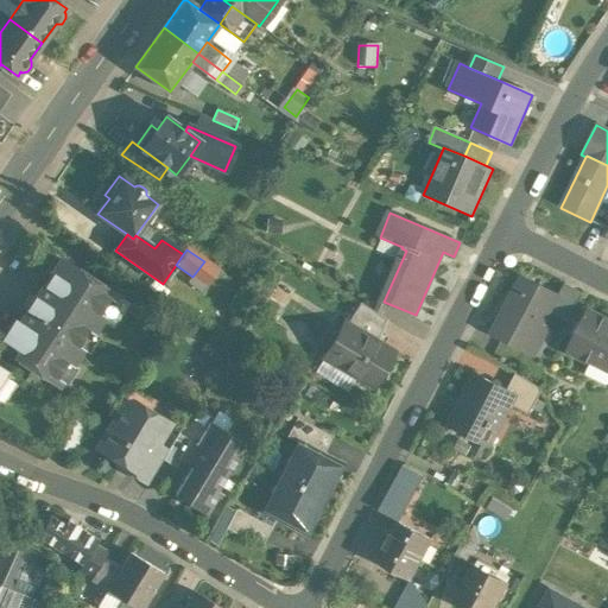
[(116,297),(61,260),(36,298),(33,297),(25,309),(27,310),(18,323),(14,321),(11,321),(1,336),(2,340),(21,353),(17,359),(57,385),(116,297)]
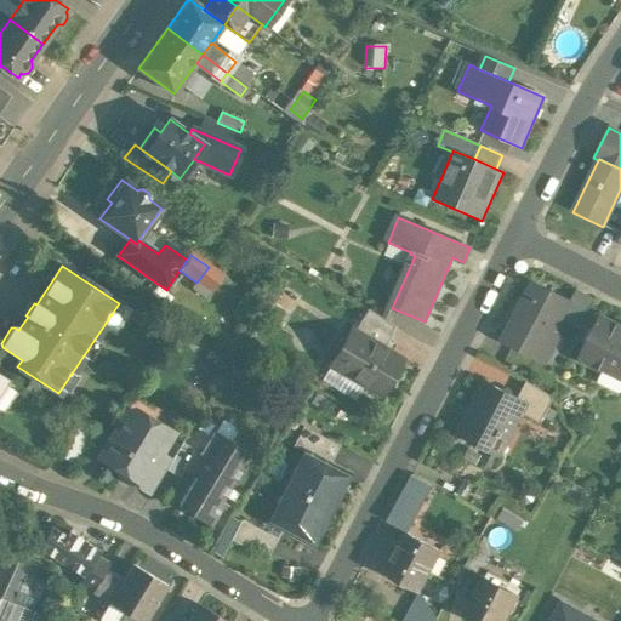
[(197,283),(193,289),(208,300),(222,277),(209,267),(197,283)]
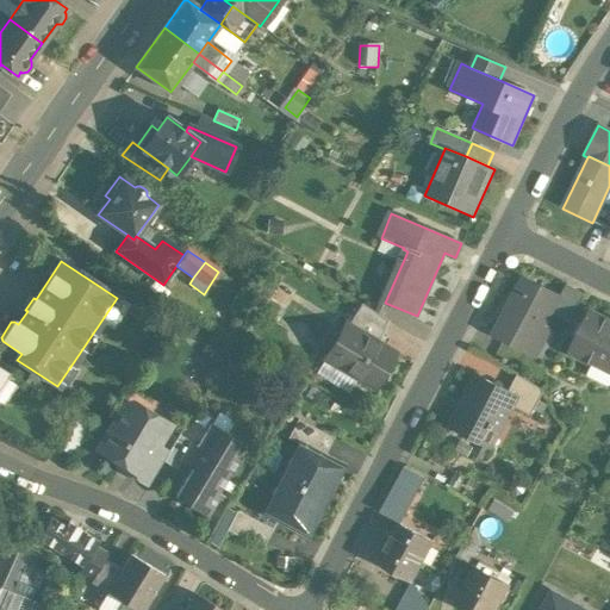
[(523,280),(495,335),(528,353),(558,297),(523,280)]
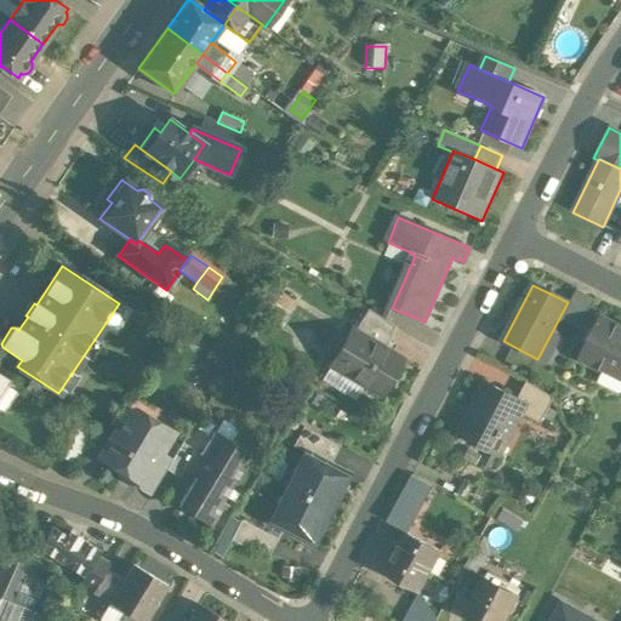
[(575,292),(562,319),(577,328),(592,301),(575,292)]
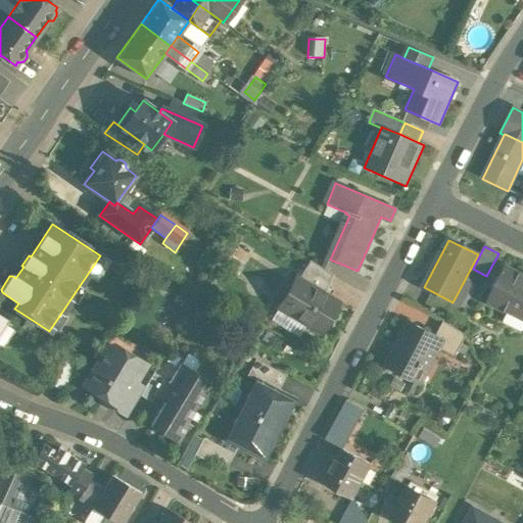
[(334,276),(310,262),(301,274),(325,288),(326,288),(334,276)]
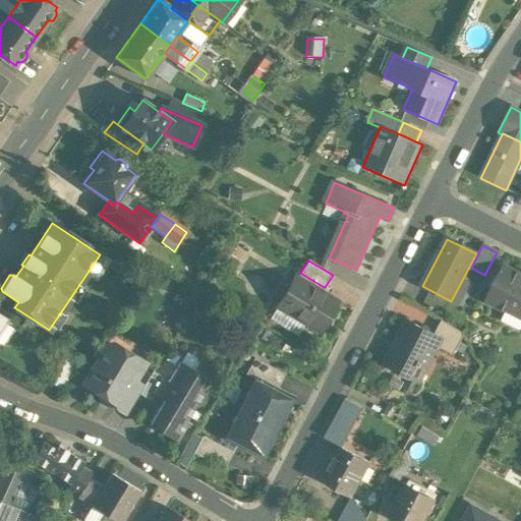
[(518,275),(504,267),(486,301),(506,311),(508,306),(511,308),(510,310),(520,314),(520,272),(518,275)]
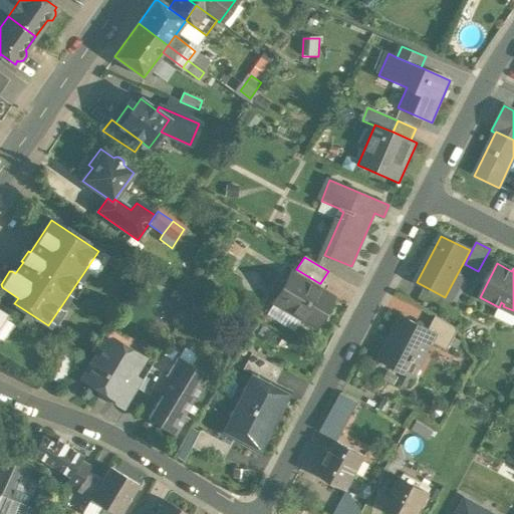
[(319,283),(296,269),(293,274),(291,273),(267,314),(279,321),(286,311),(315,328),(333,298),(316,288),(319,283)]
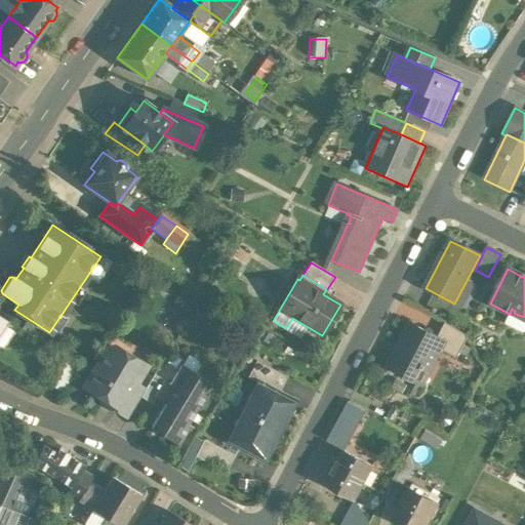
[(438,336),(410,322),(387,368),(420,386),(440,350),(445,340),(438,336)]
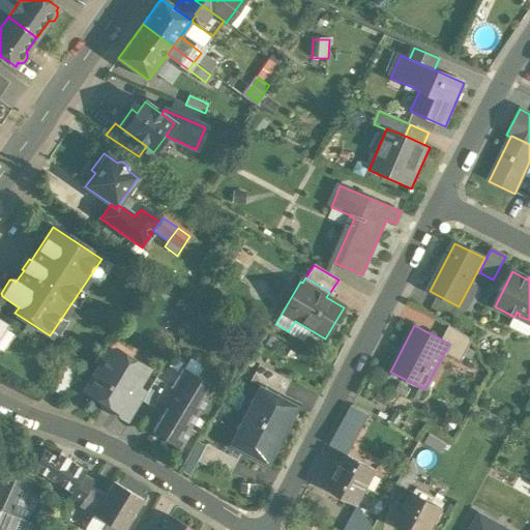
[(468,337),(449,326),(442,340),(449,344),(444,353),(461,361),(471,342),(468,337)]
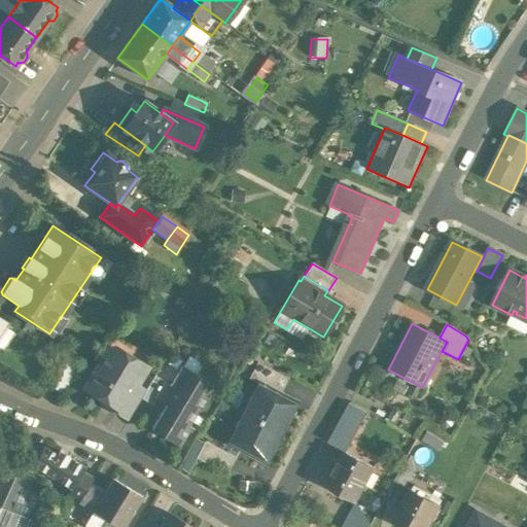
[(121,363),(105,353),(86,383),(89,390),(93,393),(101,391),(105,394),(102,398),(118,409),(134,383),(143,369),(125,357),(121,363)]
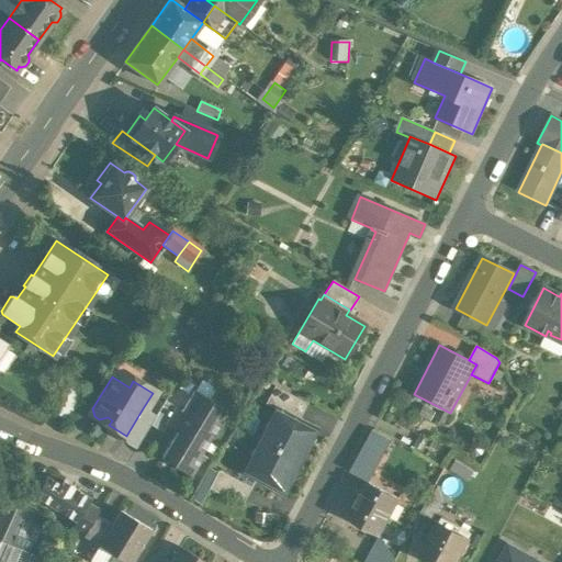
[(65,384),(51,407),(66,417),(81,393),(65,384)]
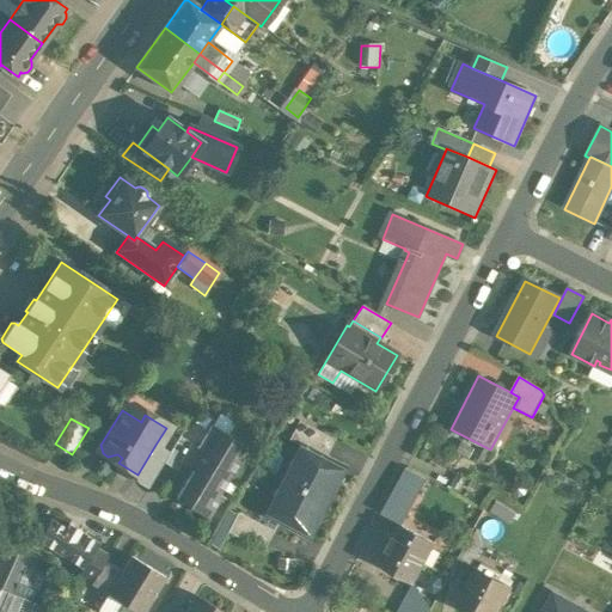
[(334,439),(298,420),(287,440),(300,446),(301,445),(324,457),(330,446),(334,439)]
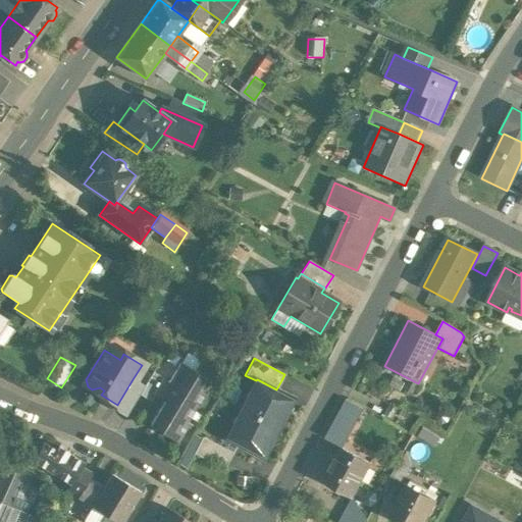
[(179,364),(168,381),(162,378),(155,389),(157,390),(166,396),(149,424),(176,441),(188,423),(186,421),(189,417),(190,417),(193,411),(198,403),(202,397),(201,397),(204,392),(199,388),(205,379),(179,364)]
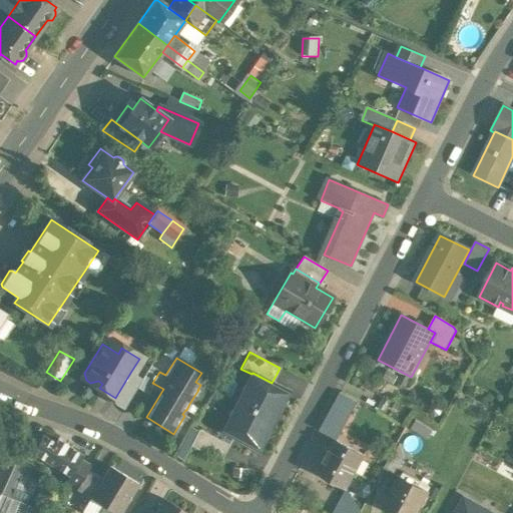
[(141,379),(136,387),(147,394),(154,384),(152,383),(159,372),(149,366),(141,379)]
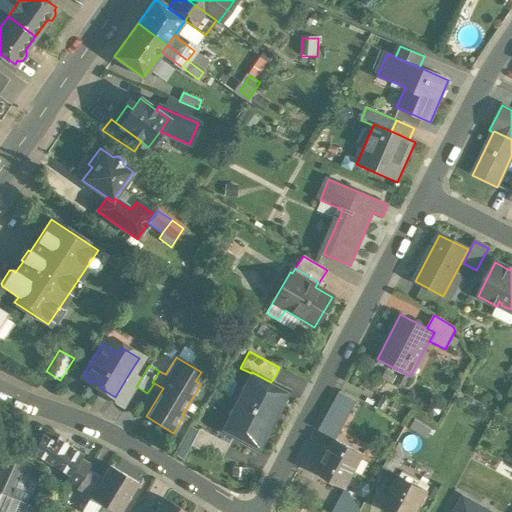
[(130,372),(115,397),(126,403),(136,386),(141,378),(130,372)]
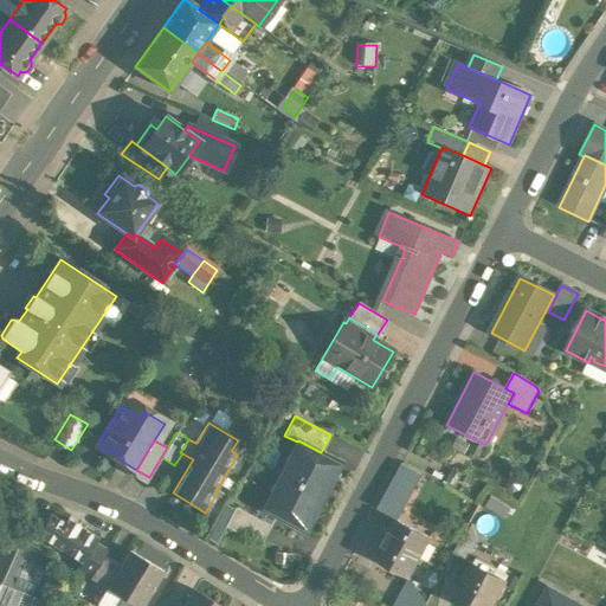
[(321,452),(298,440),(297,442),(290,456),(284,457),(276,474),(318,496),(326,492),(331,482),(329,476),(336,461),(321,452)]
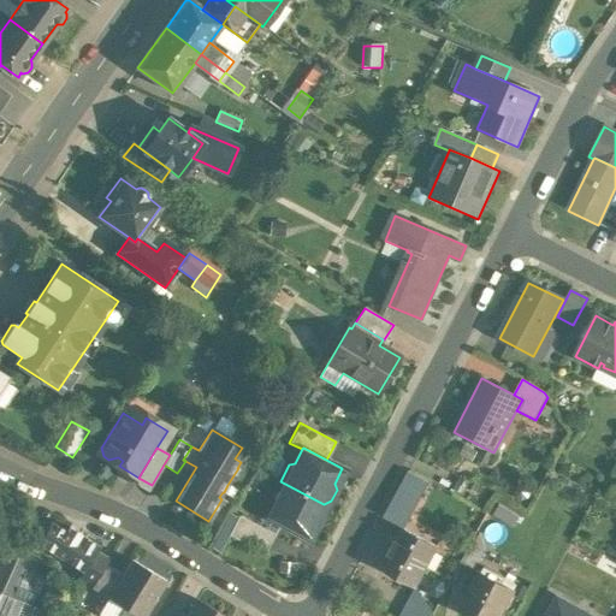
[(324,504),(280,481),(284,484),(276,501),(268,503),(262,516),(278,525),(284,522),(297,529),(298,535),(309,542),(317,528),(314,521),(324,504)]
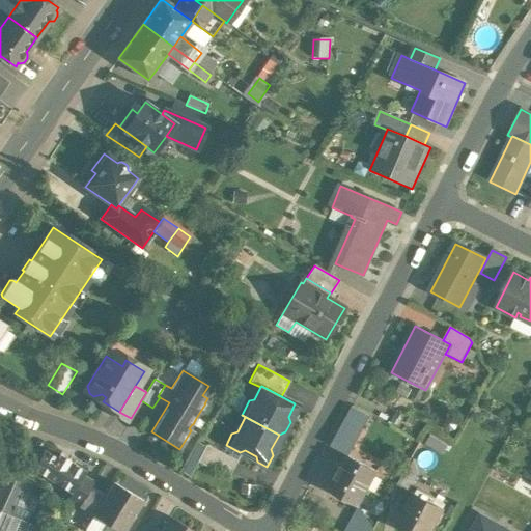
[(361,422),(347,415),(335,438),(348,445),(361,422)]
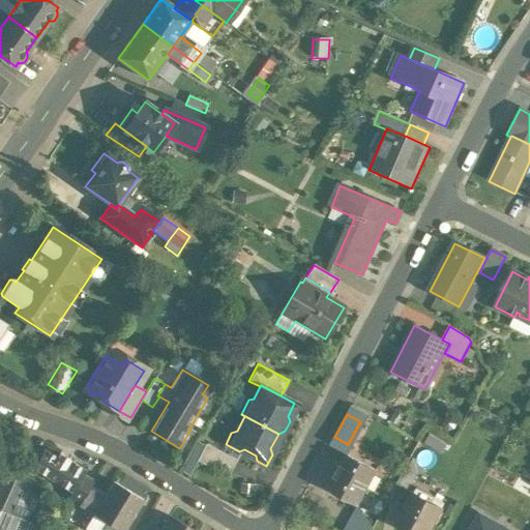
[(235,460),(204,443),(196,460),(227,476),(235,460)]
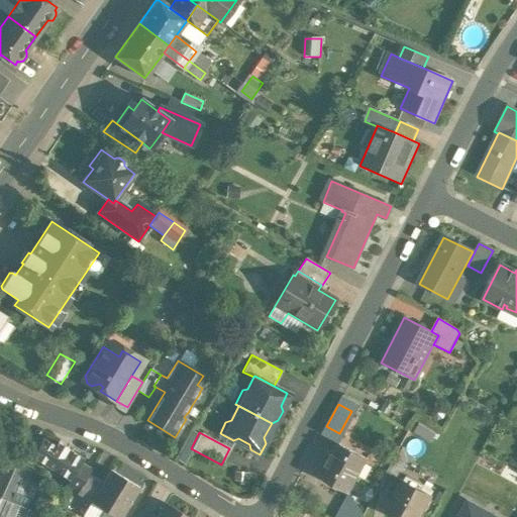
[(82,458),(66,448),(67,447),(57,441),(55,445),(41,437),(40,440),(37,442),(34,445),(33,448),(32,452),(30,455),(69,479),(65,485),(76,492),(86,475),(90,469),(80,462),(82,458)]
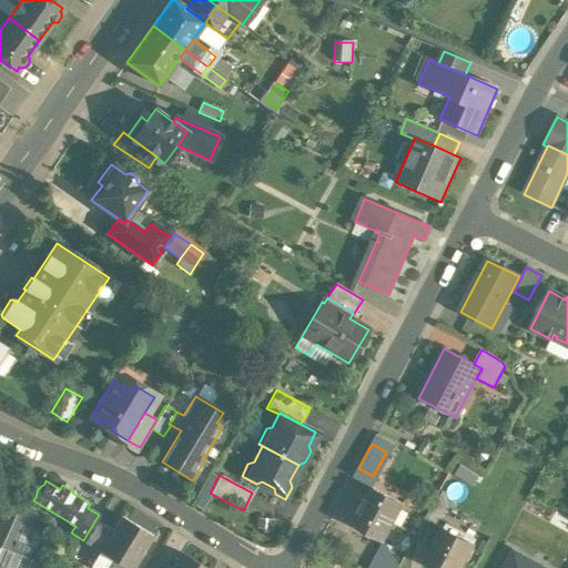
[(372,486),(352,523),(384,540),(404,504),(372,486)]
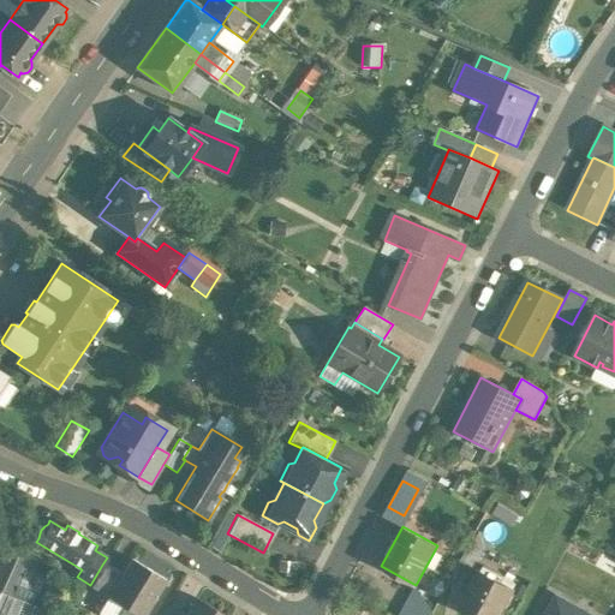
[(142,614),(165,579),(130,557),(120,575),(118,574),(105,566),(102,565),(90,585),(106,595),(106,596),(123,605),(118,613),(120,614),(142,614)]
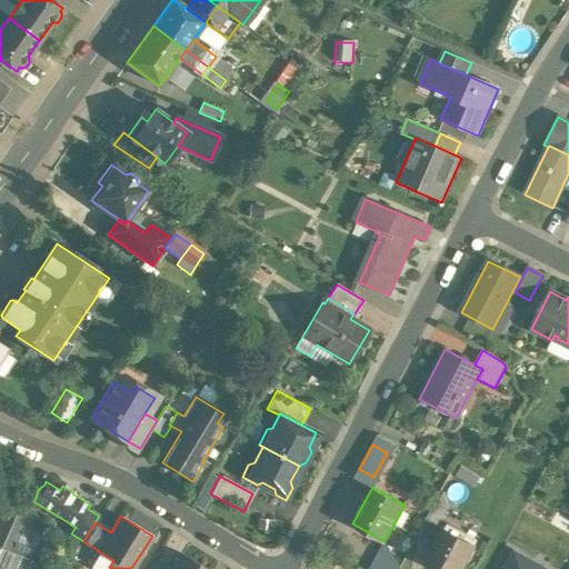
[(98,521),(97,523),(109,531),(110,529),(98,521)]
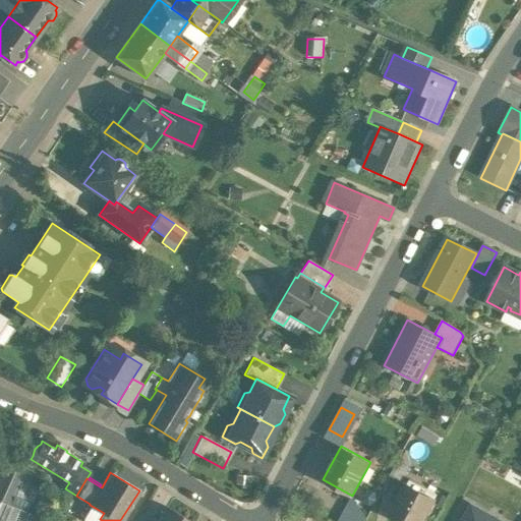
[(410,478),(408,483),(406,483),(390,515),(400,520),(422,520),(436,499),(420,490),(422,485),(410,478)]
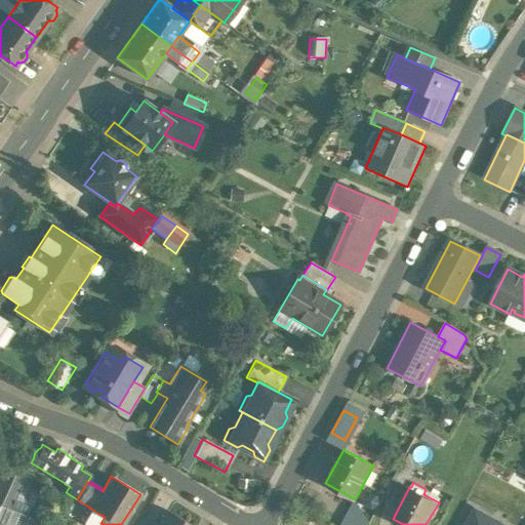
[(191,524),(166,510),(157,524),(191,524)]
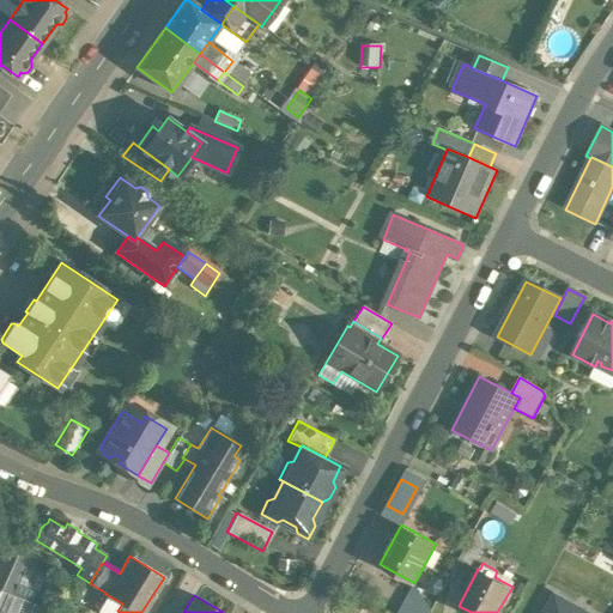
[(401,610),(407,612),(430,612),(432,608),(408,596),(401,610)]
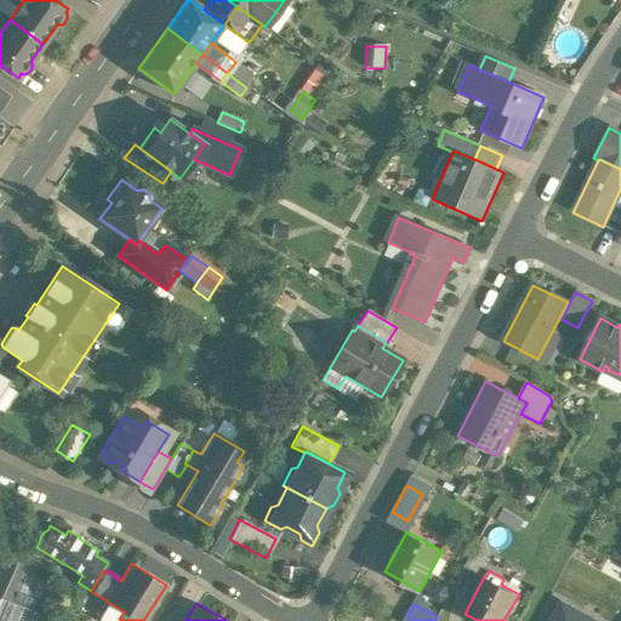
[(593,620),(562,604),(552,620),(593,620)]
